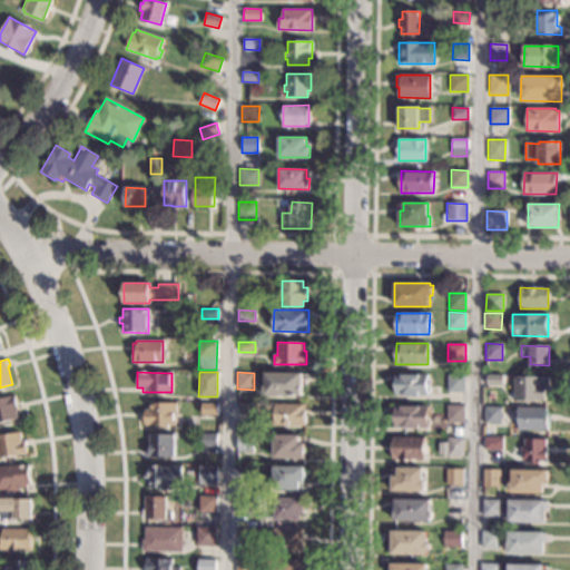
[(302,395),(265,395),(266,373),(302,373),(302,395)]
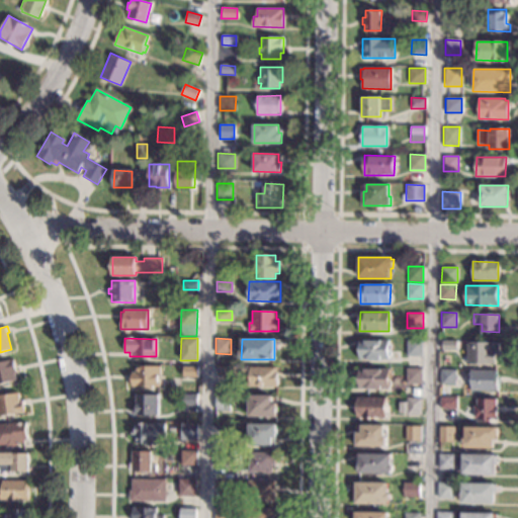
[(389,359),(359,359),(359,339),(389,340),(389,359)]
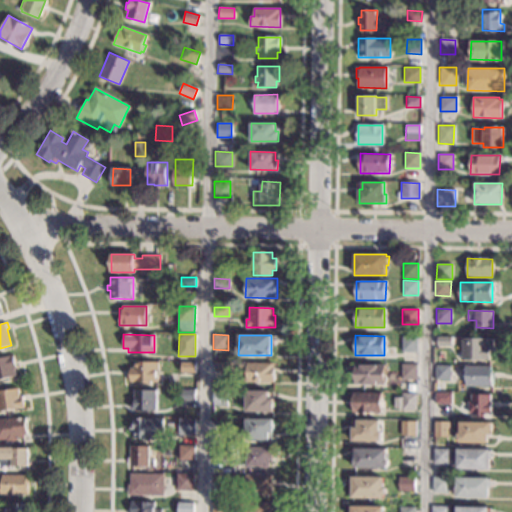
[(451,346),(437,346),(437,336),(451,336),(451,346)]
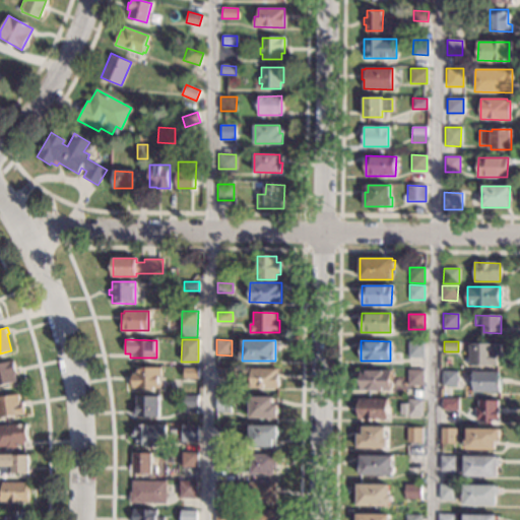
[(424,342),(424,358),(407,358),(408,342),(424,342)]
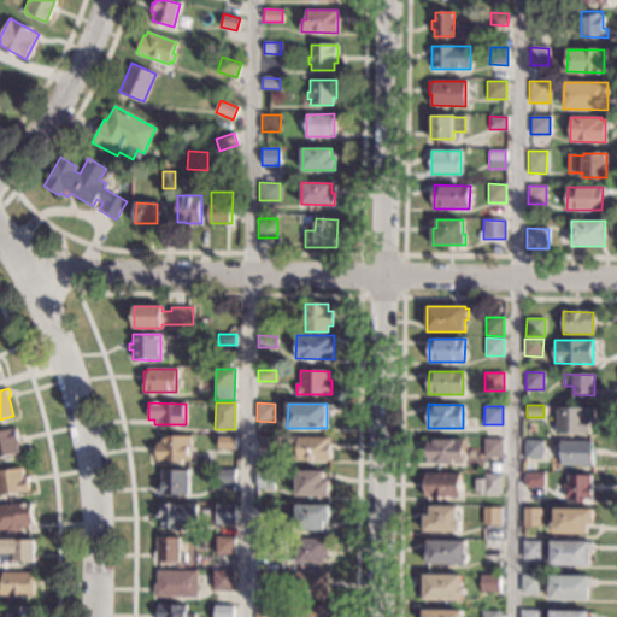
[(593,423),(591,423),(591,434),(557,433),(557,407),(594,409),(593,423)]
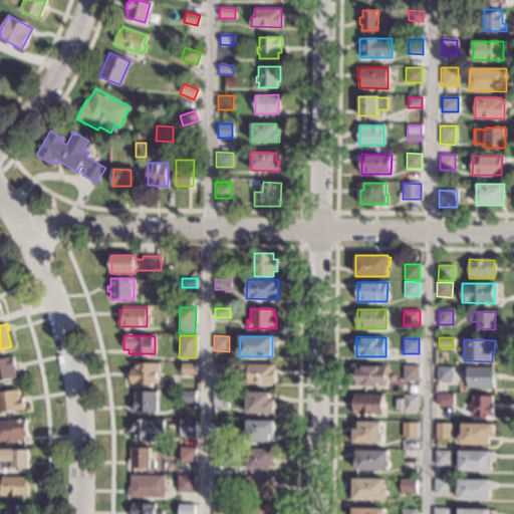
[(16,369),(14,370),(16,376),(0,380),(0,359),(13,356),(16,369)]
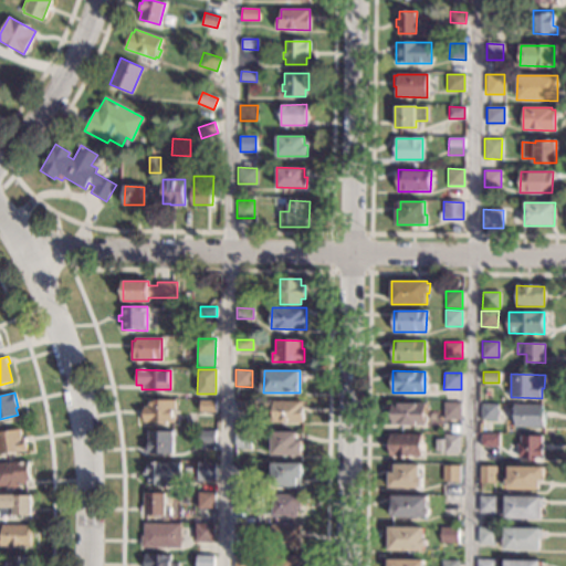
[(174,422),(144,422),(144,407),(147,407),(147,400),(174,400),(174,422)]
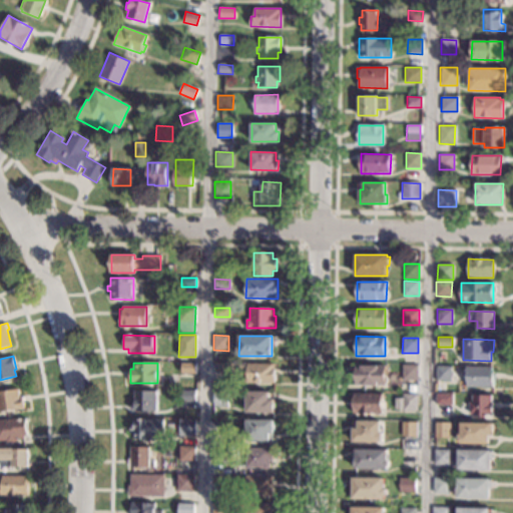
[(195,363),(195,373),(181,373),(181,363),(195,363)]
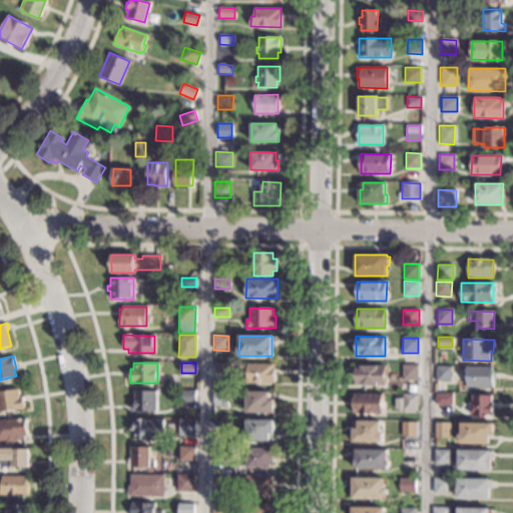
[(231,372),(215,372),(215,363),(231,363),(231,372)]
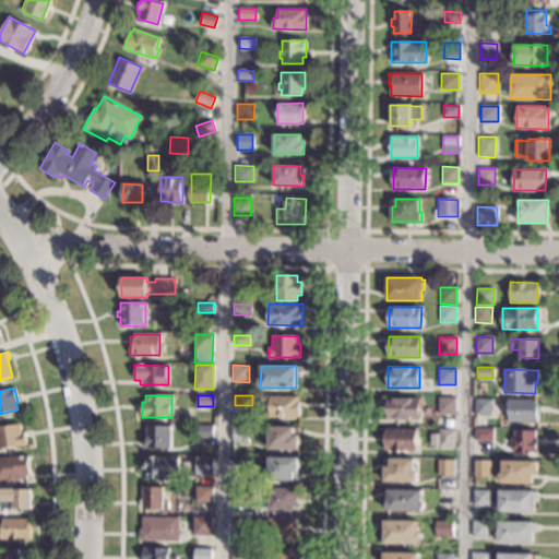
[(298,417),(270,417),(270,415),(268,415),(268,409),(261,409),(261,397),(270,397),(270,396),(298,396),(298,417)]
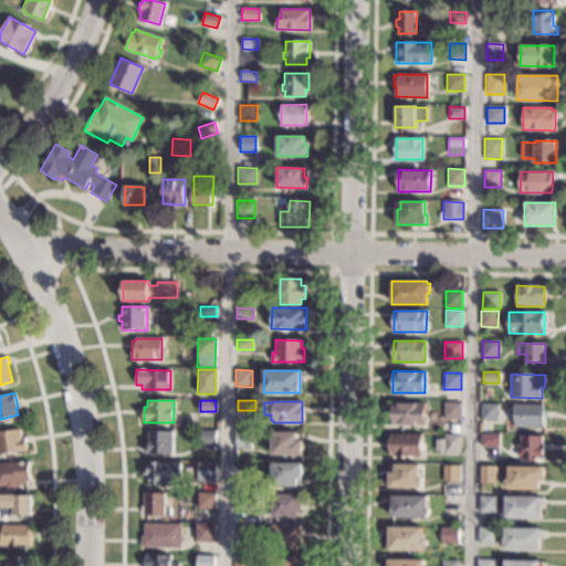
[(426,426),(391,425),(392,402),(426,402),(426,426)]
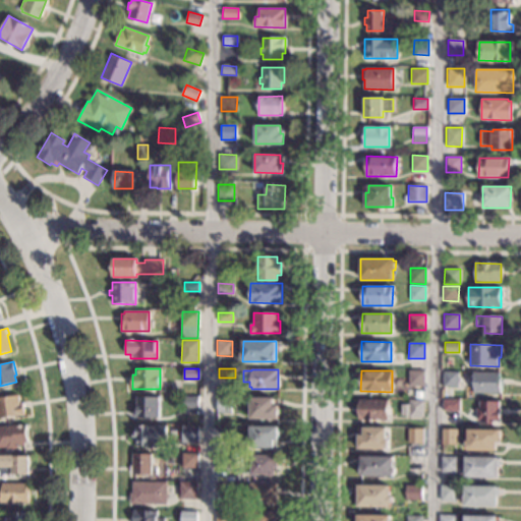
[(424,371),(424,386),(409,386),(409,370),(424,371)]
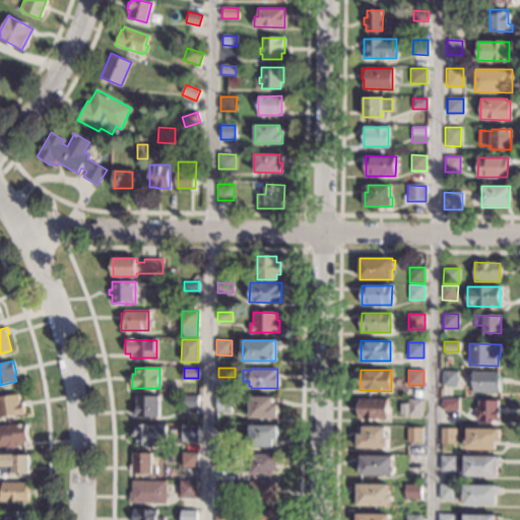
[(458,372),(458,386),(443,386),(443,372),(458,372)]
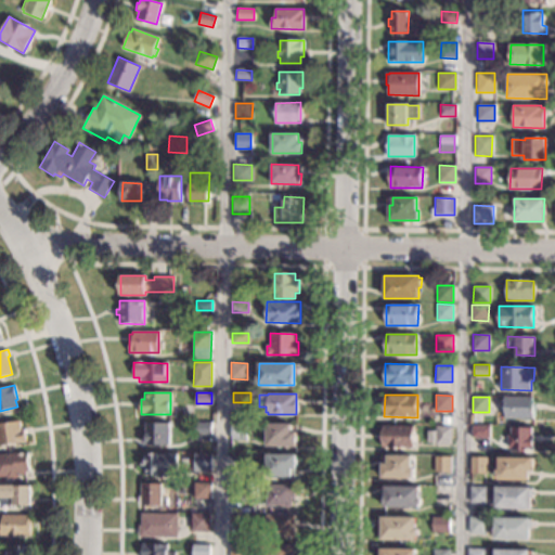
[(532,418),(505,418),(505,407),(503,407),(504,397),(532,397),(532,418)]
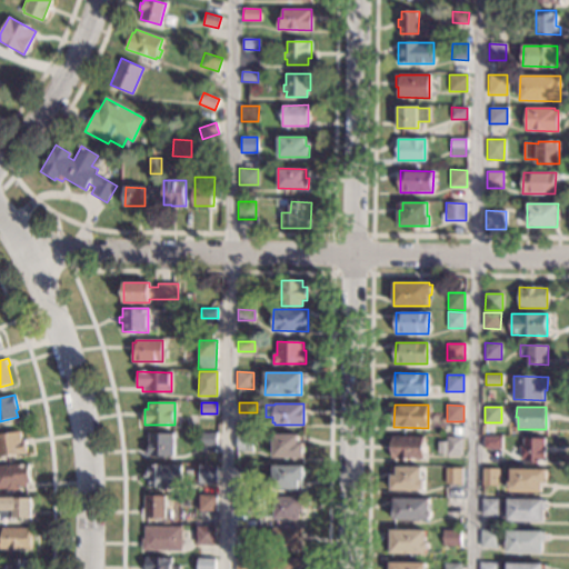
[(21,440),(23,440),(26,452),(0,456),(0,435),(19,431),(21,440)]
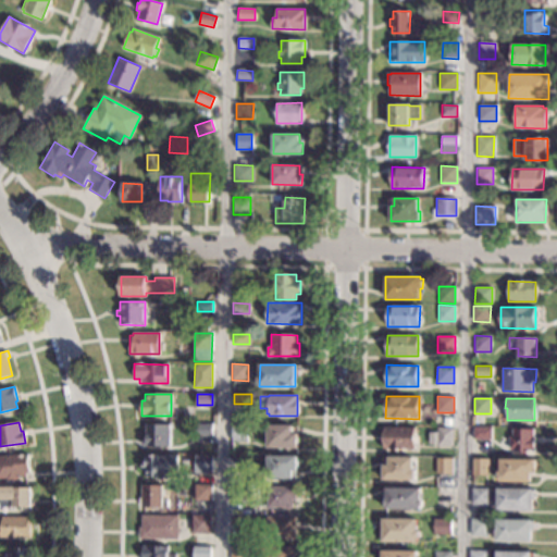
[(169,446),(143,446),(143,437),(145,437),(145,423),(169,424),(169,446)]
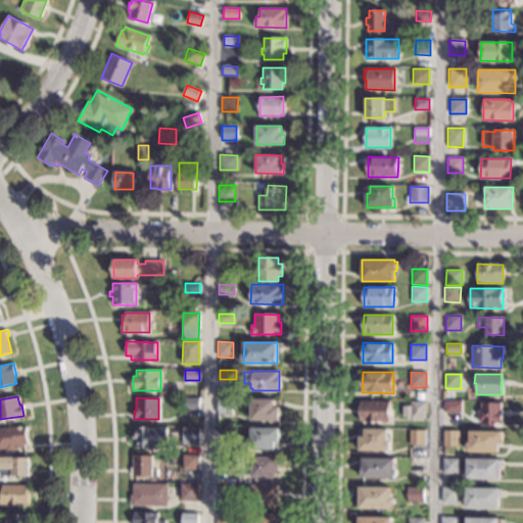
[(199,409),(183,409),(183,398),(199,398),(199,409)]
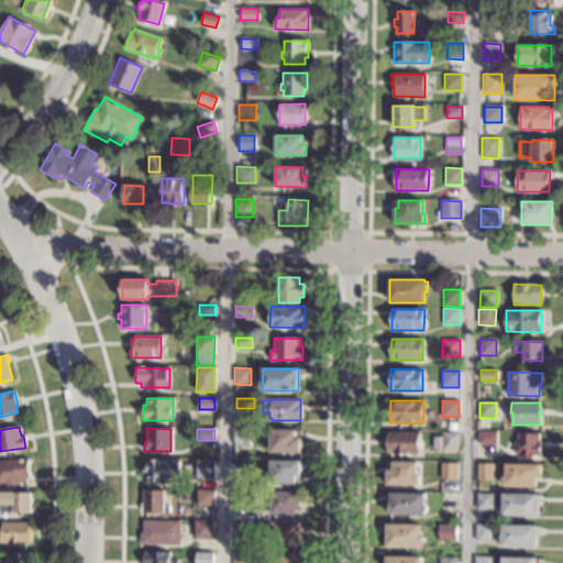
[(296,439),(300,439),(300,453),(272,452),(272,430),(296,431),(296,439)]
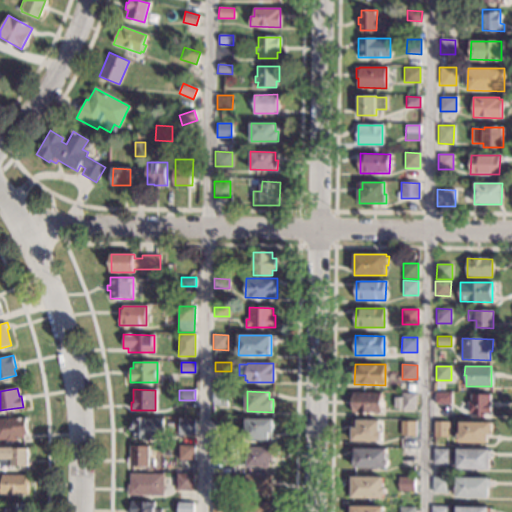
[(381,413),(353,413),(353,392),(381,393),(381,413)]
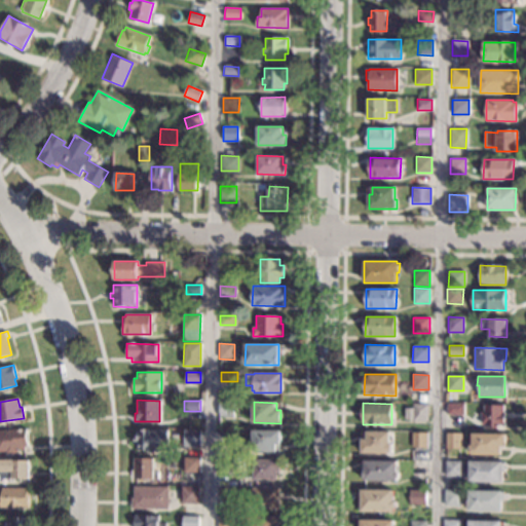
[(427,421),(412,421),(412,420),(405,419),(405,408),(412,408),(412,404),(427,404),(427,421)]
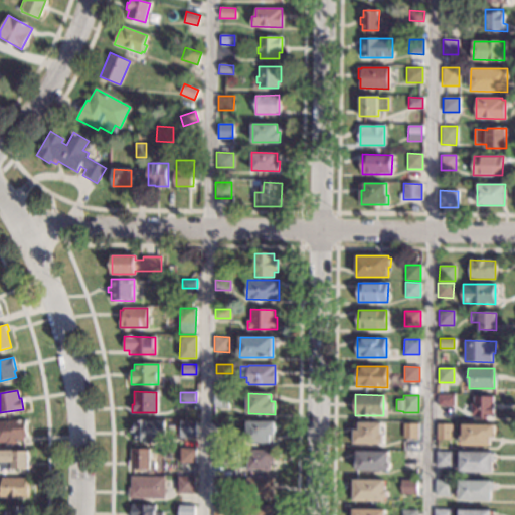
[(455,405),(438,405),(438,395),(455,395),(455,405)]
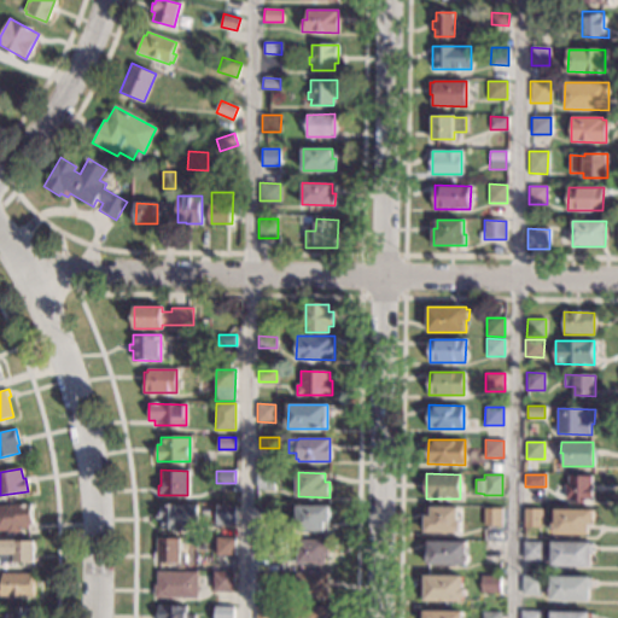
[(592,484),(593,484),(593,501),(569,500),(569,499),(565,499),(566,484),(569,484),(569,476),(592,477),(592,484)]
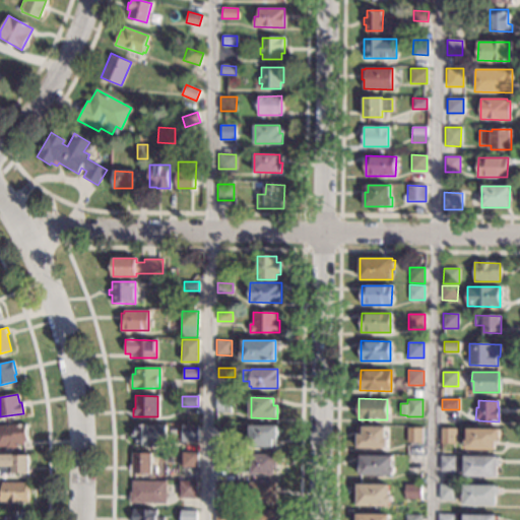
[(26,441),(23,442),(24,445),(16,446),(16,447),(5,448),(5,446),(0,446),(0,426),(25,424),(26,441)]
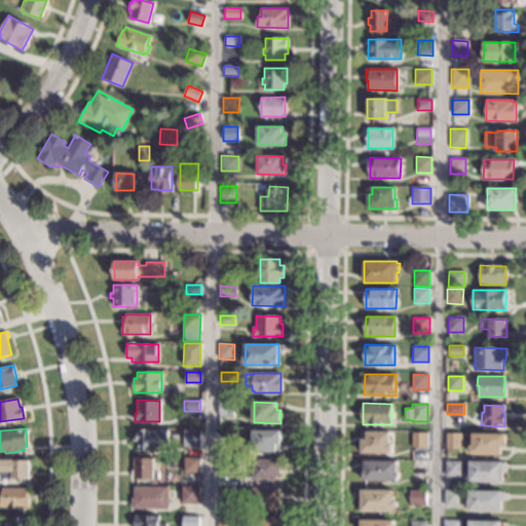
[(200,429),(200,439),(184,439),(184,428),(200,429)]
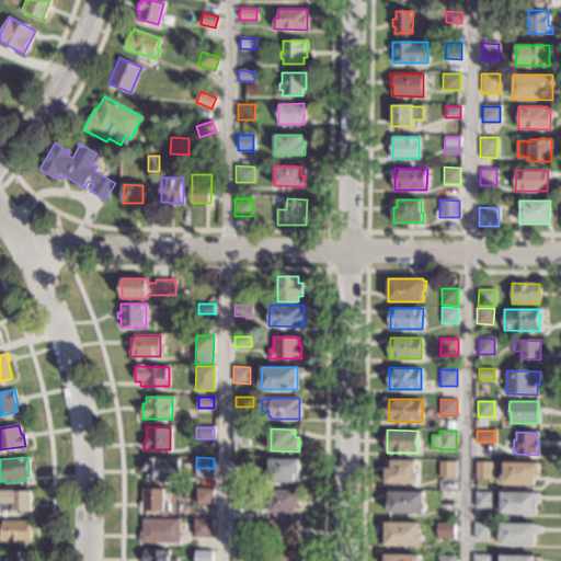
[(178,481),(145,480),(145,473),(141,473),(141,465),(146,465),(146,458),(178,458),(178,481)]
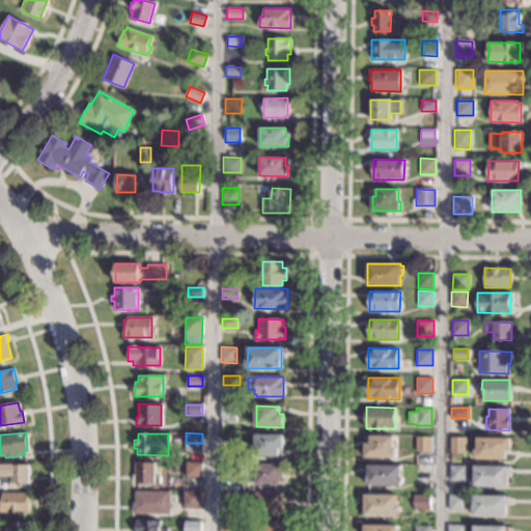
[(234,449),(220,449),(220,435),(235,435),(234,449)]
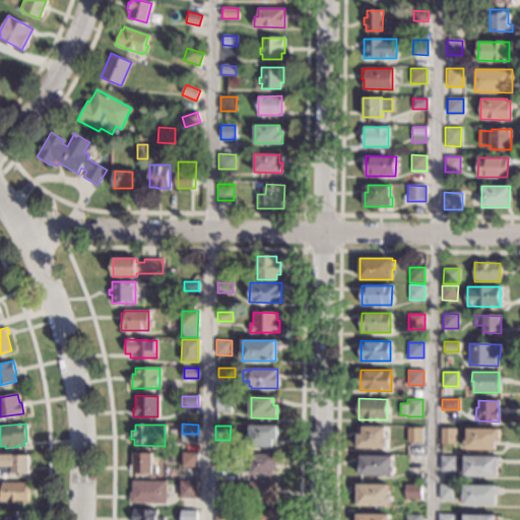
[(277,447),(250,447),(250,426),(278,426),(277,447)]
